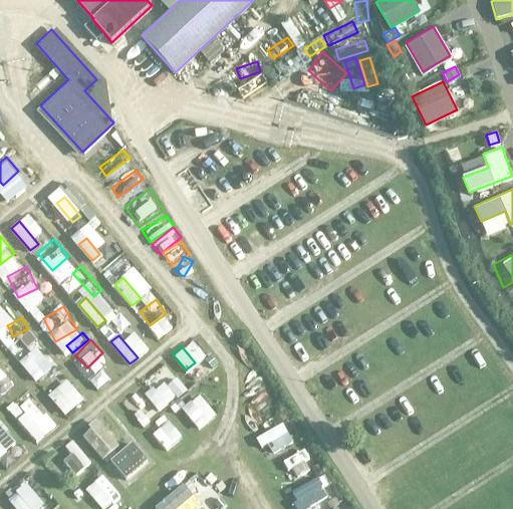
[(19,360),(36,379),(44,372),(27,353),(19,360)]
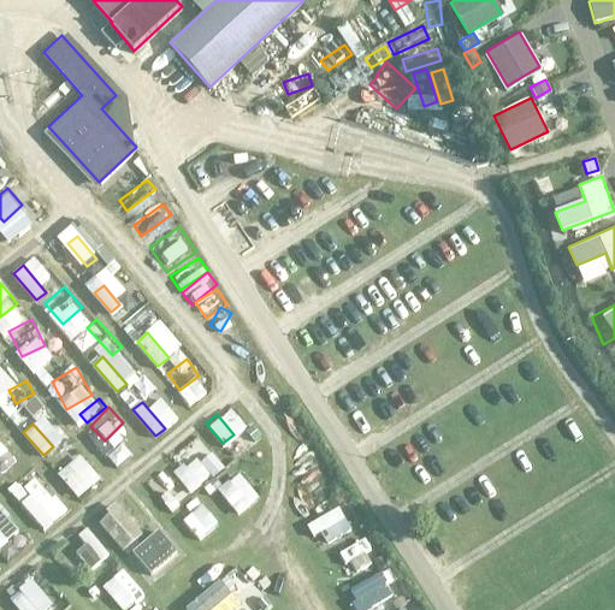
[(16,438),(3,444),(0,439),(0,463),(23,452),(16,438)]
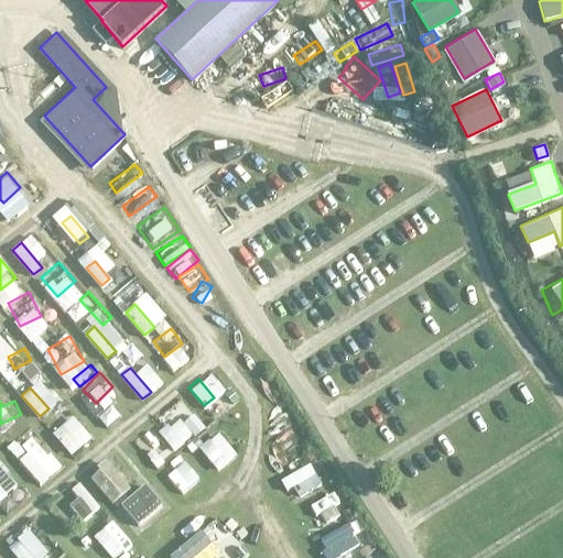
[(65,404),(47,420),(64,438),(82,422),(65,404)]
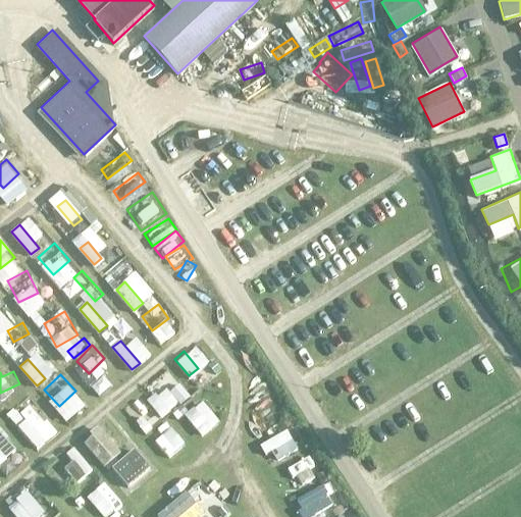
[(156,381),(170,399),(176,394),(162,376),(156,381)]
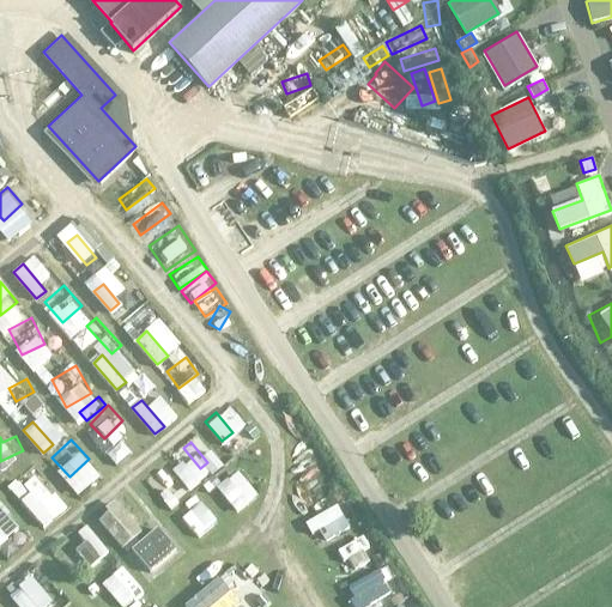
[(181,445),(170,455),(189,479),(200,471),(200,468),(183,448),(181,445)]
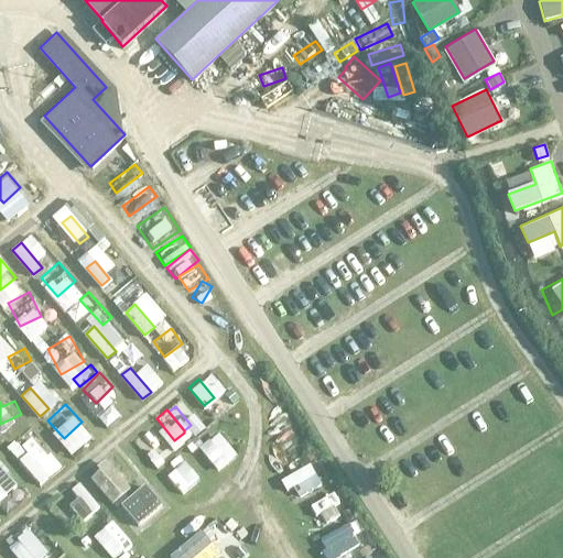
[(31,449),(41,439),(20,418),(1,436),(33,469),(42,460),(31,449)]
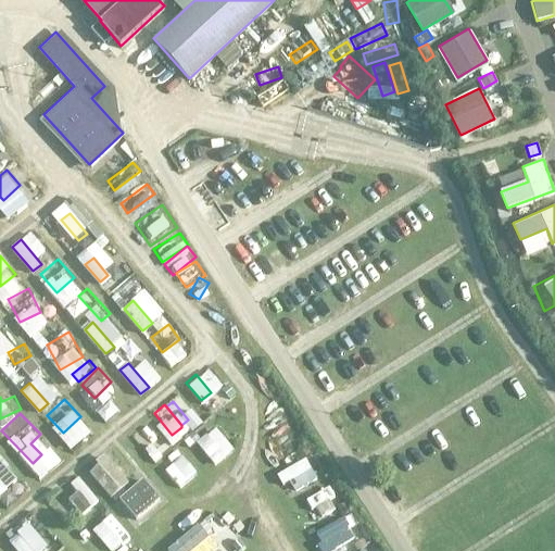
[(127,426),(138,445),(154,436),(144,417),(127,426)]
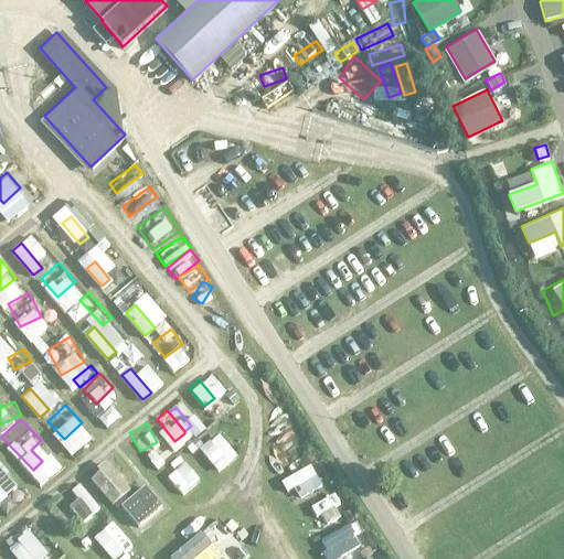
[(206,437),(197,444),(216,469),(226,460),(206,437)]
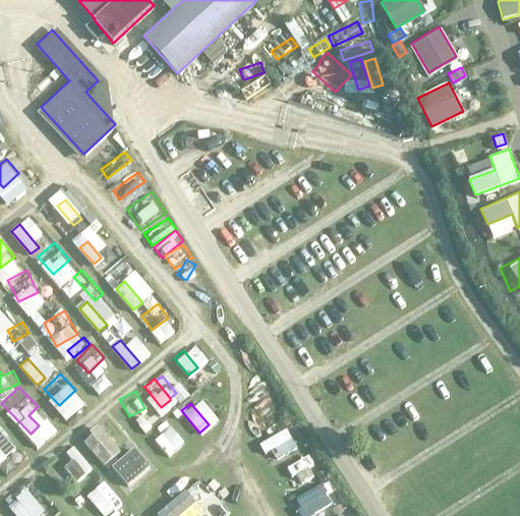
[(158,409),(141,421),(154,438),(170,426),(158,409)]
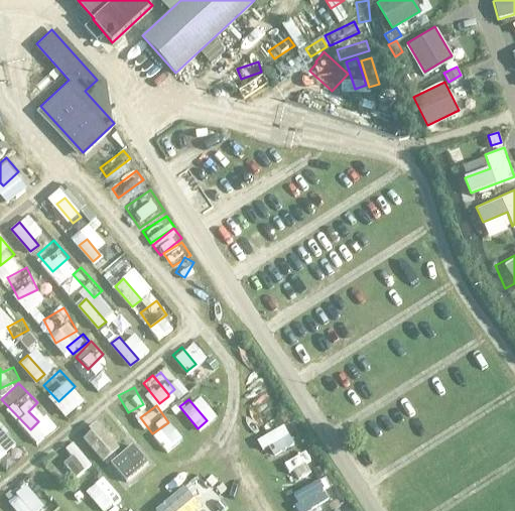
[(83,437),(103,461),(119,446),(97,420),(89,427),(91,430),(83,437)]
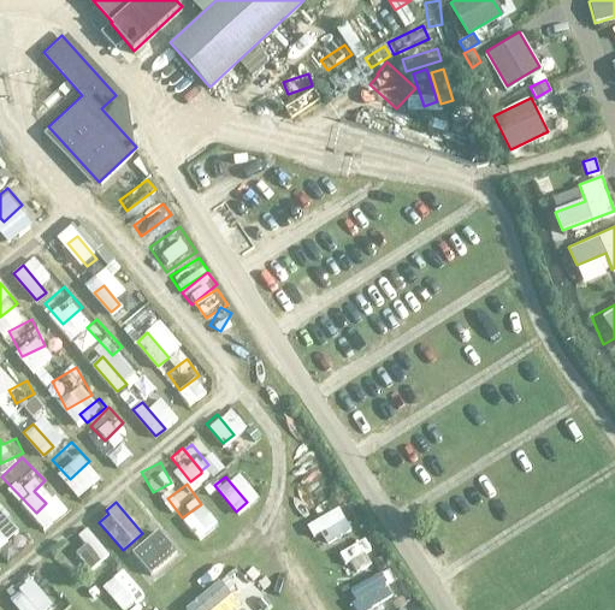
[(309,521),(315,532),(341,516),(335,505),(309,521)]
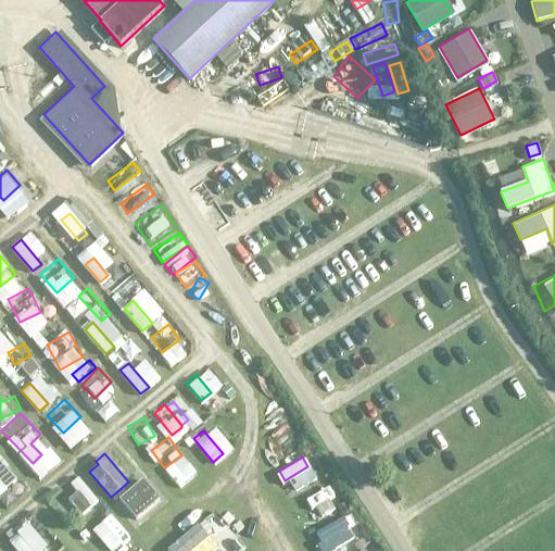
[(91,504),(99,498),(78,474),(70,481),(91,504)]
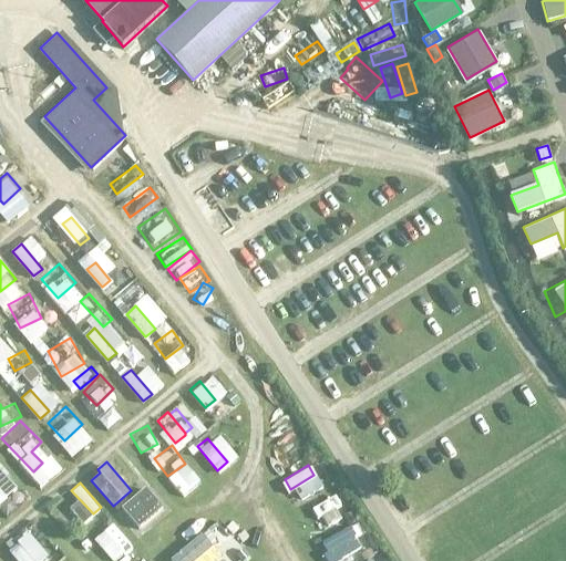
[(10,498),(0,486),(0,506),(10,498)]
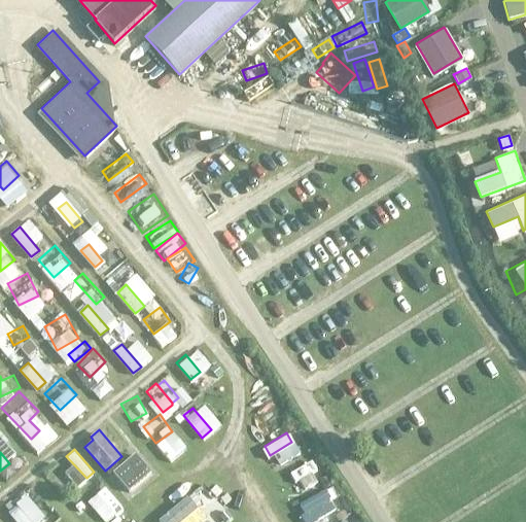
[(128,489),(150,471),(135,452),(112,471),(128,489)]
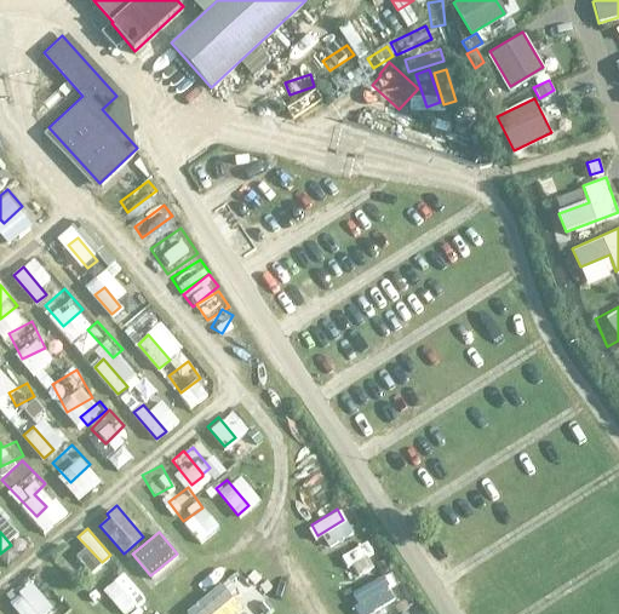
[(345,564),(371,550),(365,539),(339,554),(345,564)]
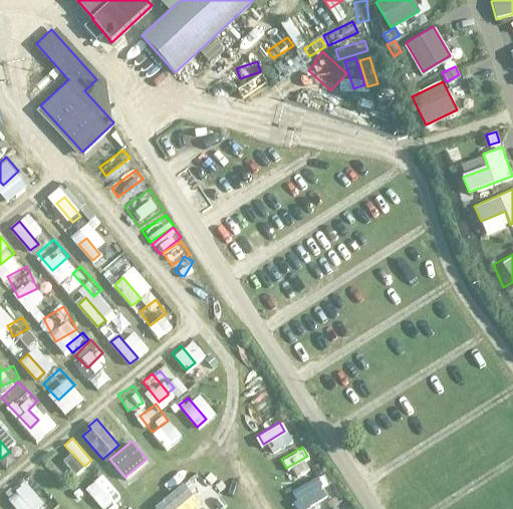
[(282,478),(293,499),(302,495),(296,483),(312,475),(308,466),(282,478)]
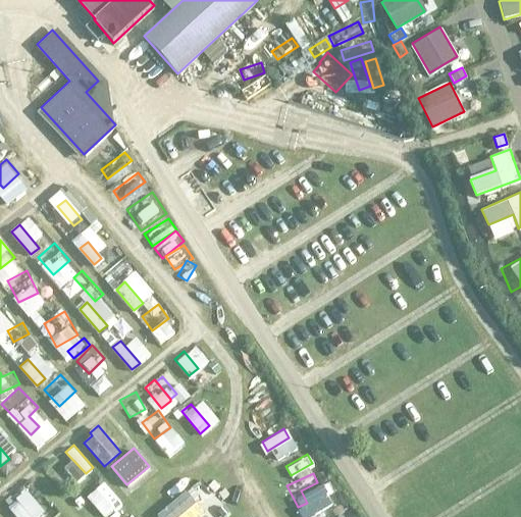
[(157,489),(166,500),(179,489),(171,478),(157,489)]
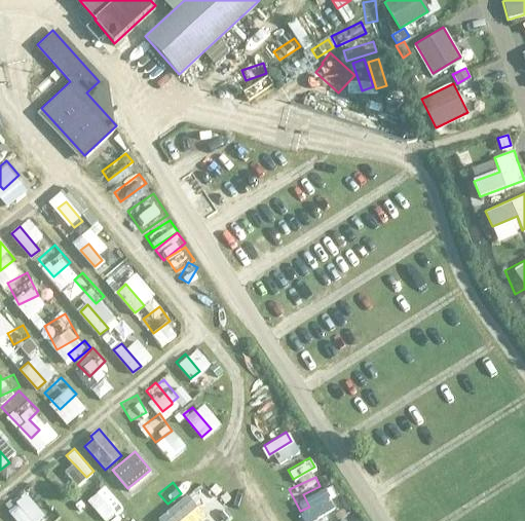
[(100,491),(120,515),(127,508),(108,485),(100,491)]
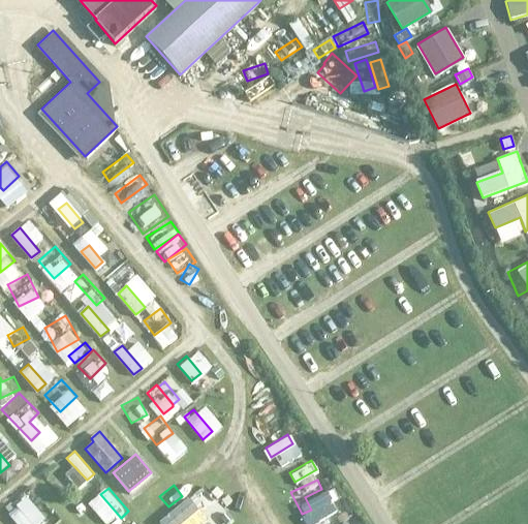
[(205,512),(223,501),(219,493),(200,503),(205,512)]
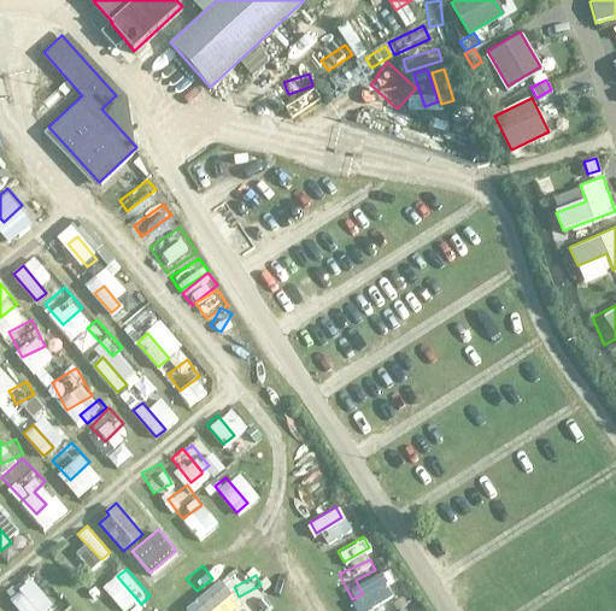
[(386,585),(355,603),(359,610),(364,610),(392,595),(386,585)]
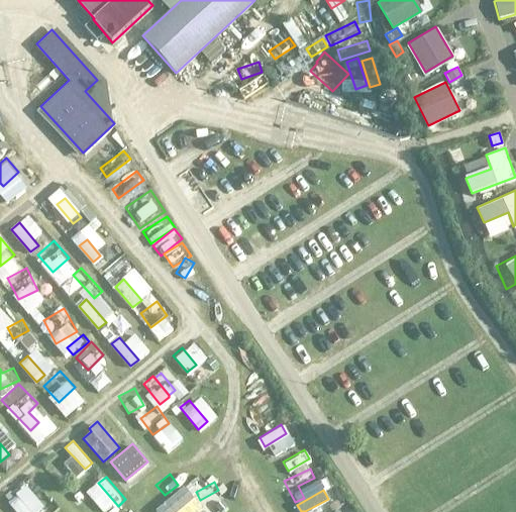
[(4,497),(15,511),(28,511),(11,491),(4,497)]
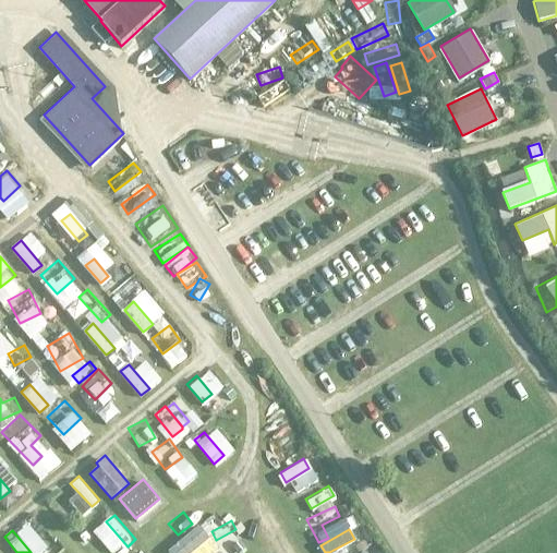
[(268,552),(259,536),(229,552),(268,552)]
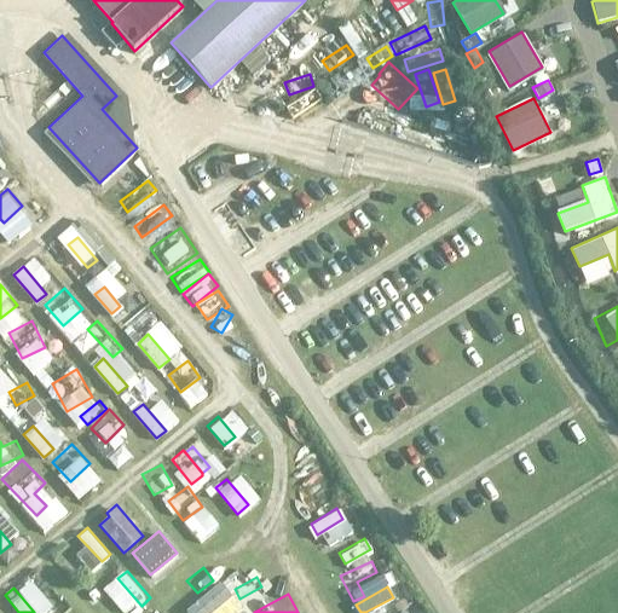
[(169,612),(155,596),(136,612),(169,612)]
